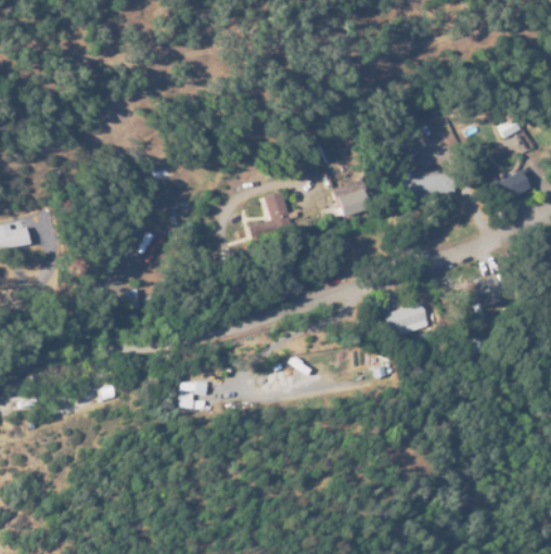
[(520,129),(509,110),(494,118),(504,138),(520,129)]
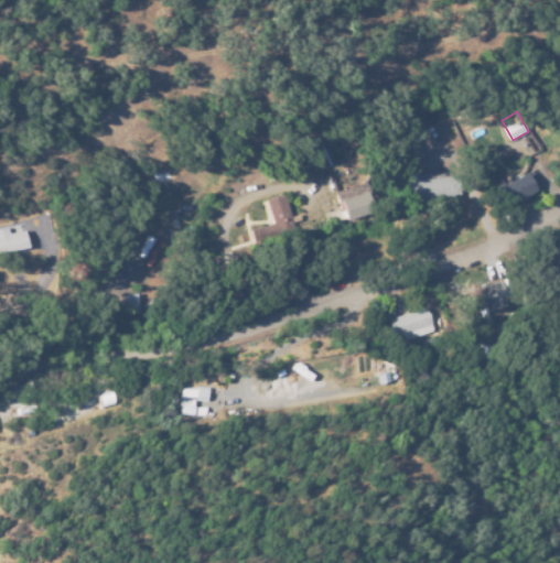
[(461,196),(458,174),(417,181),(416,172),(405,174),(409,205),(461,196)]
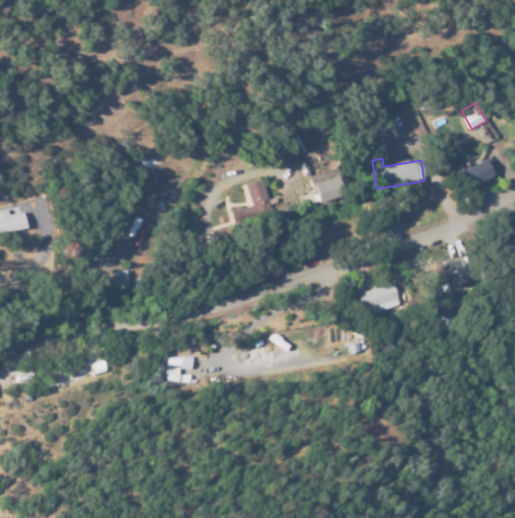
[(470,190),(494,179),(486,160),(462,170),(470,190)]
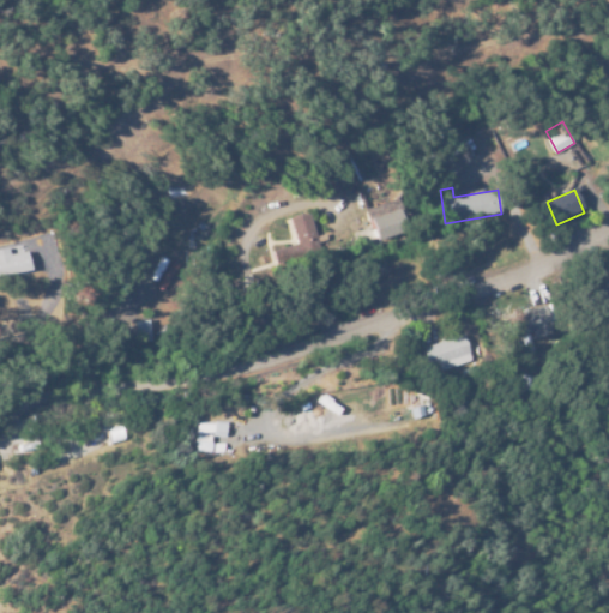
[(368,209),(375,239),(404,233),(397,202),(368,209)]
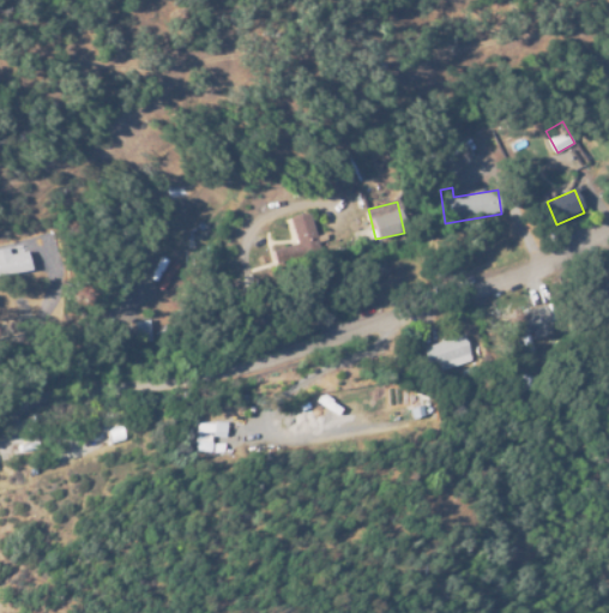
[(291,218),(299,245),(275,251),(277,260),(321,250),(312,214),(291,218)]
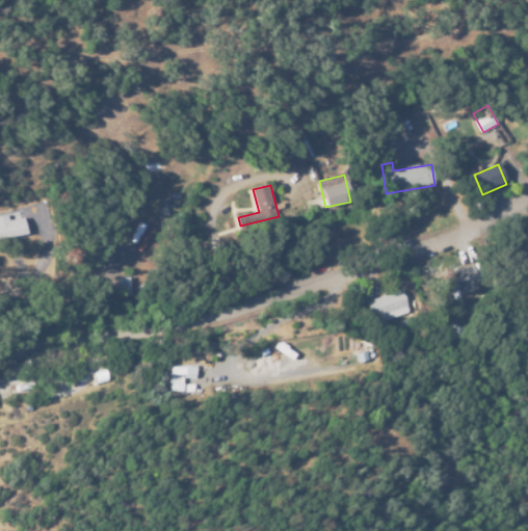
[(527,248),(517,255),(526,271),(527,270),(527,248)]
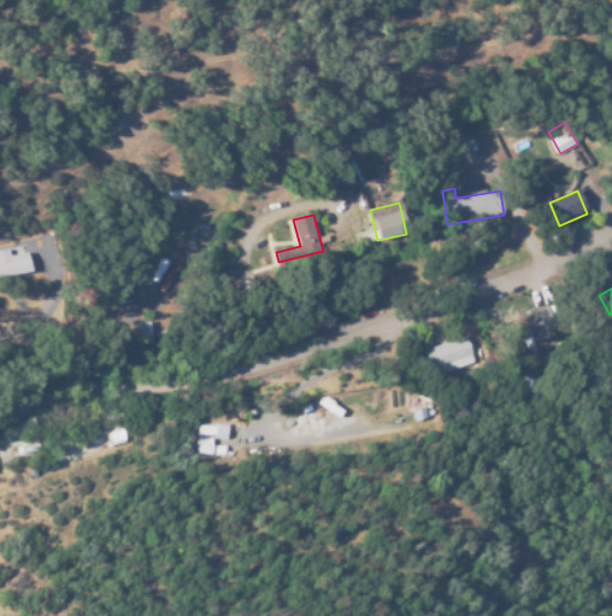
[(525,339),(558,326),(549,305),(518,317),(525,339)]
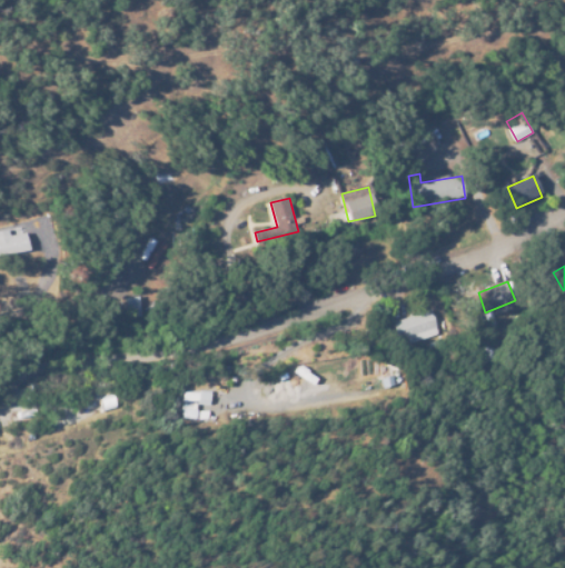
[(396,324),(405,348),(440,335),(432,309),(396,324)]
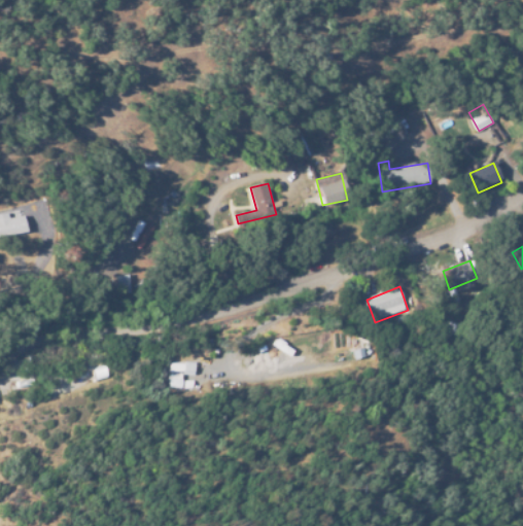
[(196,374),(197,363),(173,362),(172,373),(196,374)]
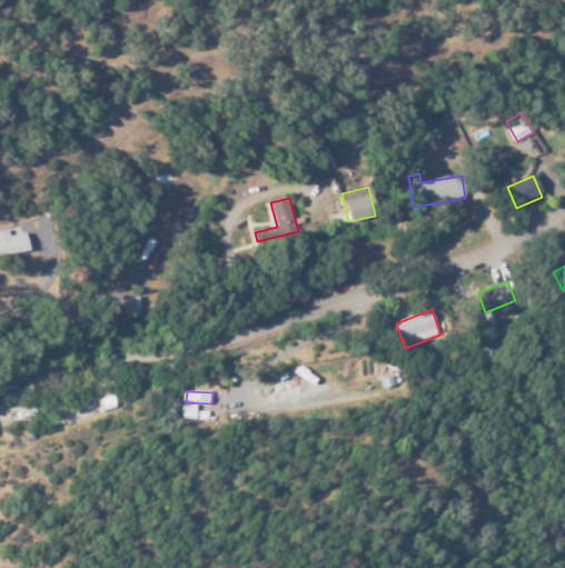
[(198,404),(185,404),(184,417),(198,418),(198,404)]
